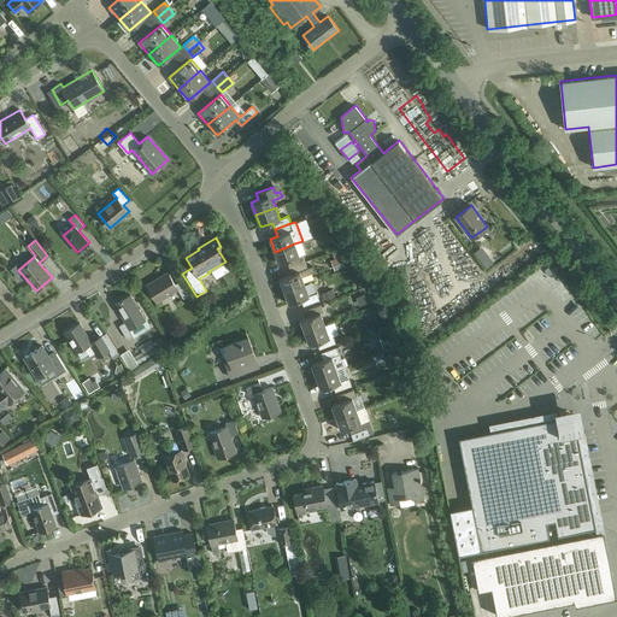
[(289,268),(305,262),(300,250),(297,251),(294,244),(275,252),(278,264),(287,262),(289,268)]
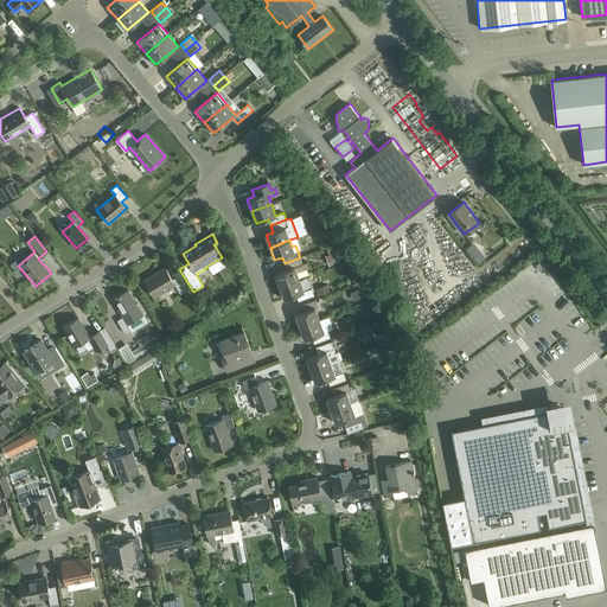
[(333,260),(345,254),(338,240),(326,246),(333,260)]
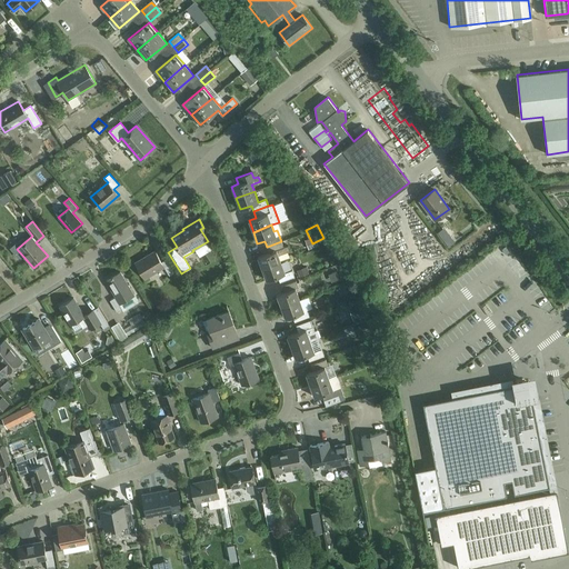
[(337,239),(341,256),(350,253),(345,237),(337,239)]
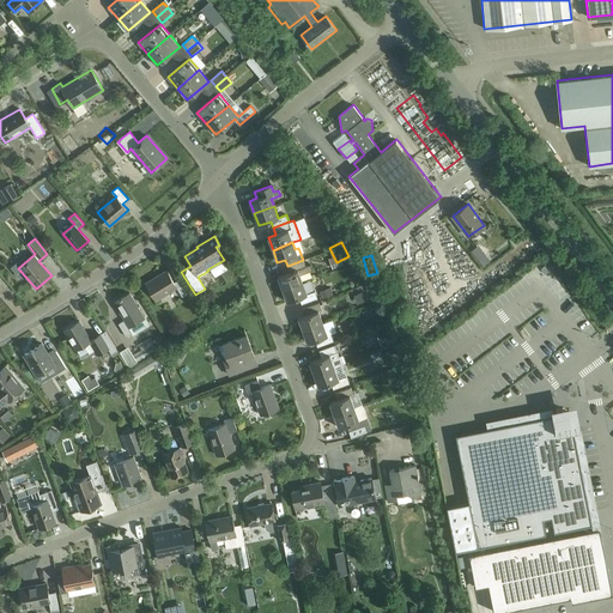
[(283,290),(302,283),(299,275),(311,271),(310,265),(305,267),(303,260),(287,266),(290,273),(278,277),(283,290)]
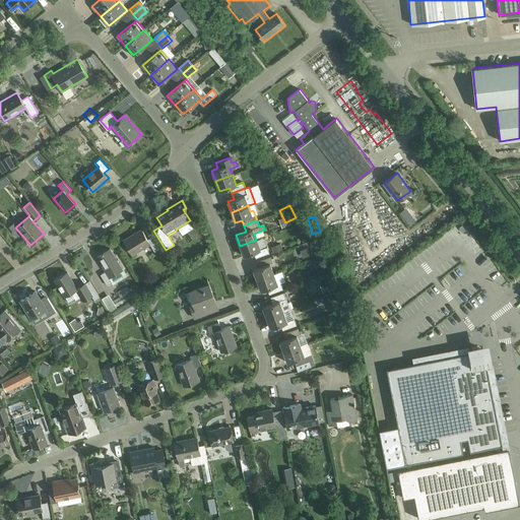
[(152,236),(147,239),(141,230),(124,240),(132,254),(149,244),(154,252),(159,248),(152,236)]
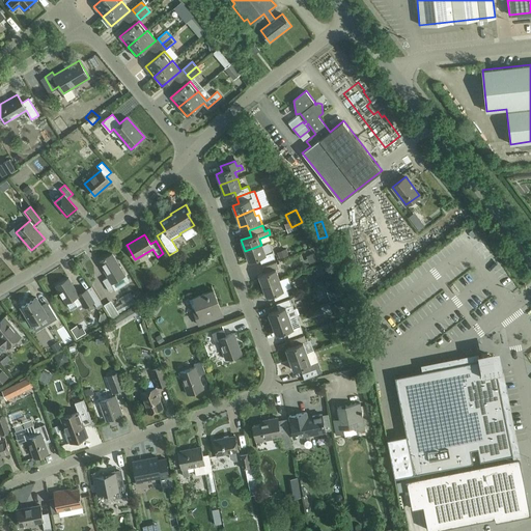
[(261,245),(245,251),(249,261),(259,258),(261,263),(275,258),(273,253),(266,255),(261,245)]
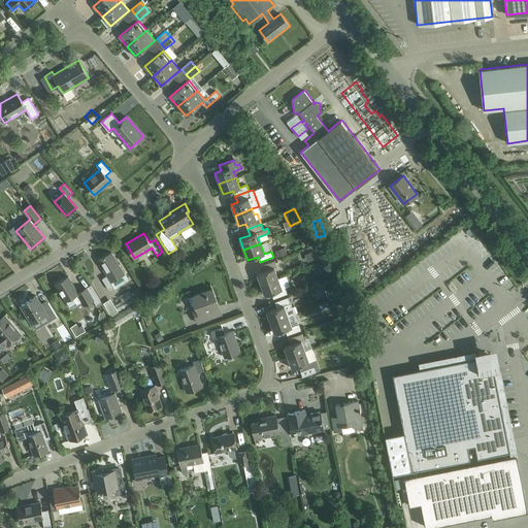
[(308,248),(312,256),(318,253),(314,244),(308,248)]
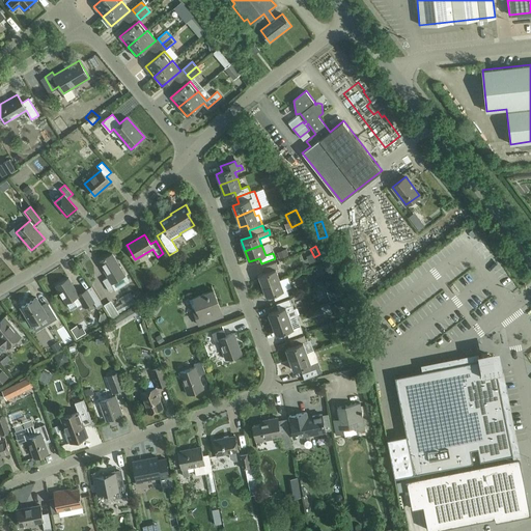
[(103,280),(109,290),(114,287),(115,289),(129,281),(111,254),(99,261),(108,277),(103,280)]
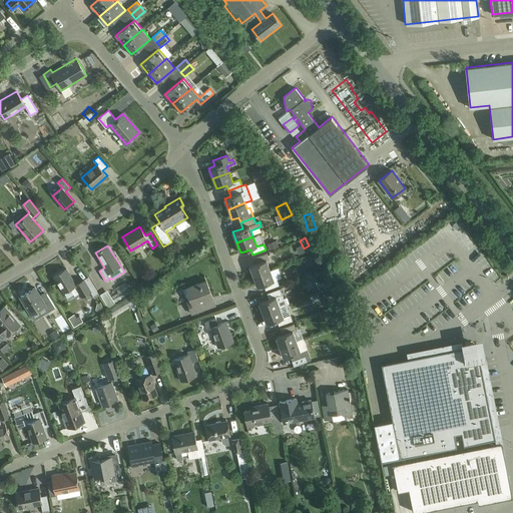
[(253,277),(270,271),(266,261),(269,260),(267,253),(253,259),(255,264),(249,267),(253,277)]
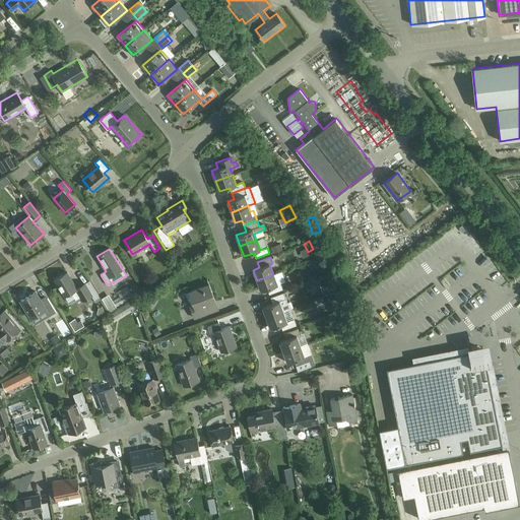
[(281,271),(273,274),(257,280),(261,290),(267,288),(269,295),(282,289),(280,283),(285,281),(281,271)]
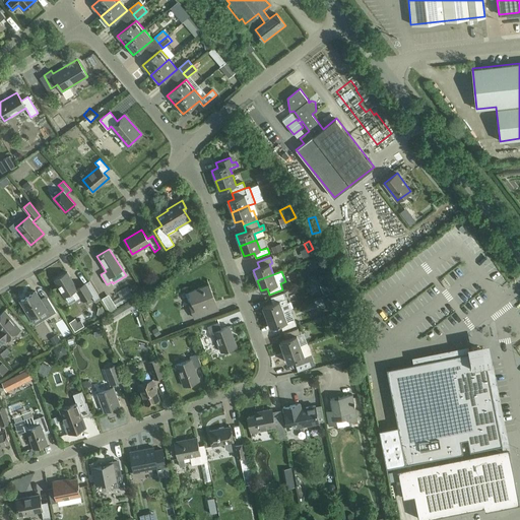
[(88,281),(77,288),(67,272),(55,279),(65,296),(71,291),(76,300),(81,297),(83,301),(92,296),(94,300),(99,297),(88,281)]
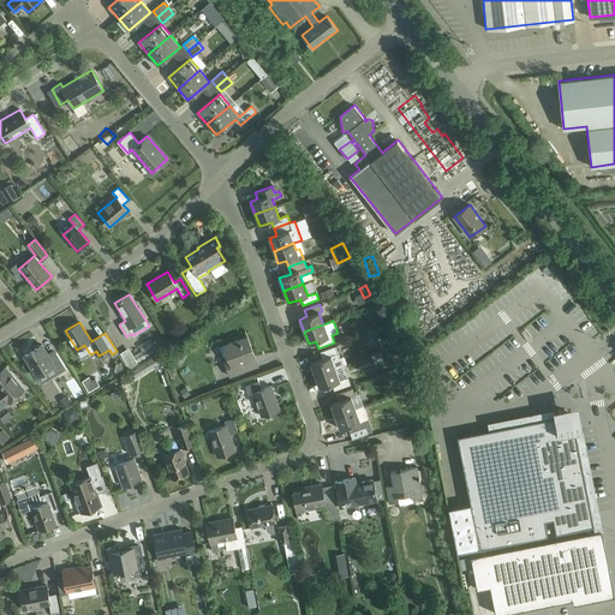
[(224,358),(231,376),(249,369),(246,360),(255,357),(248,336),(224,345),(228,357),(224,358)]
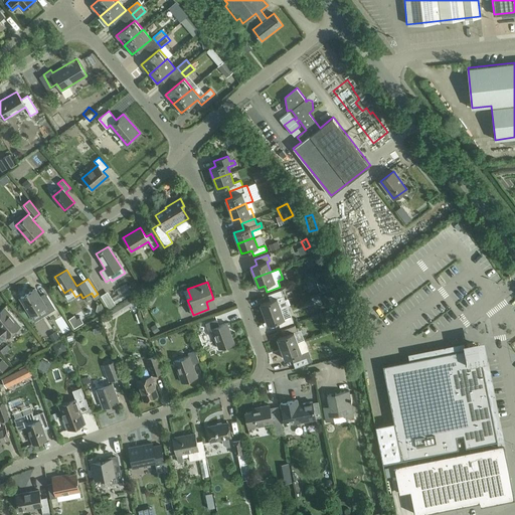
[(109,301),(117,297),(110,284),(102,289),(109,301)]
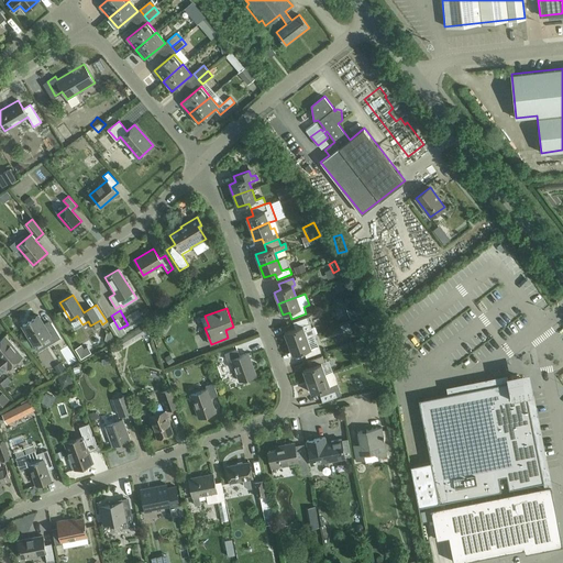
[(52,322),(45,327),(39,316),(22,326),(34,344),(50,335),(54,342),(61,338),(52,322)]
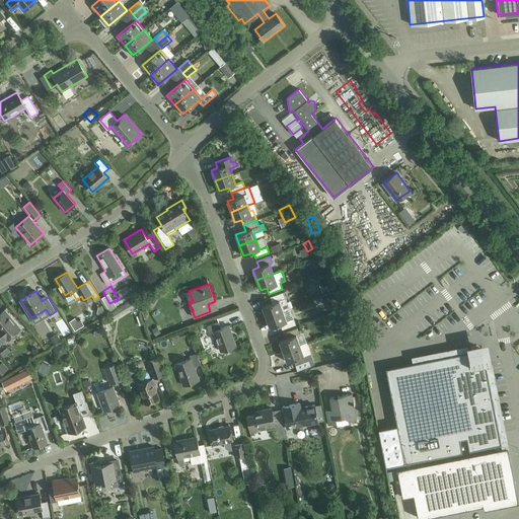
[(266,317),(283,311),(291,308),(289,301),(287,302),(283,292),(270,297),(273,303),(262,306),(266,317)]
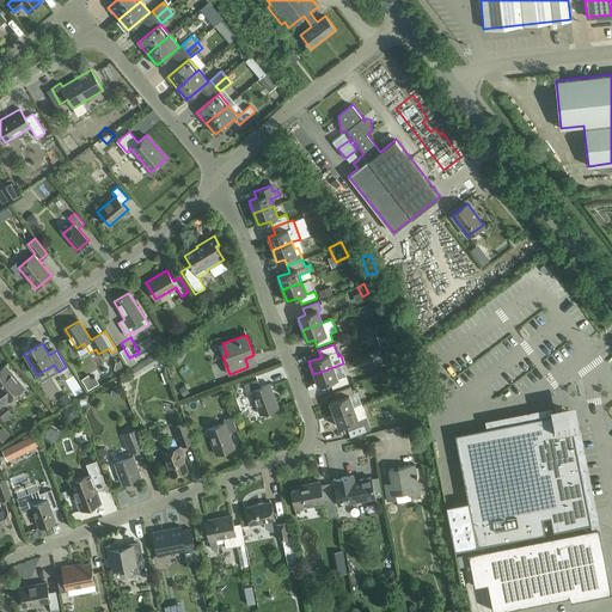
[(220,359),(213,361),(218,373),(224,371),(220,359)]
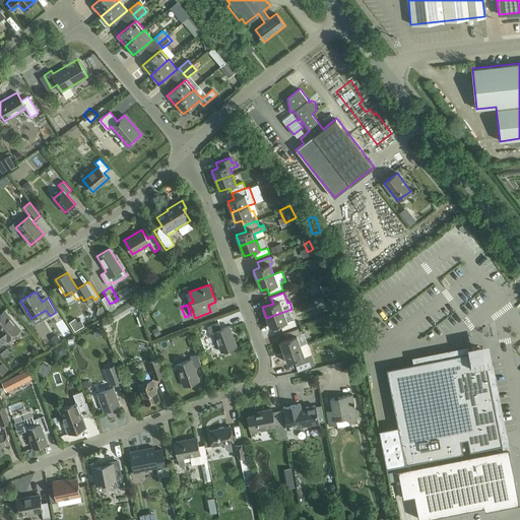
[(230,310),(232,316),(243,312),(241,306),(230,310)]
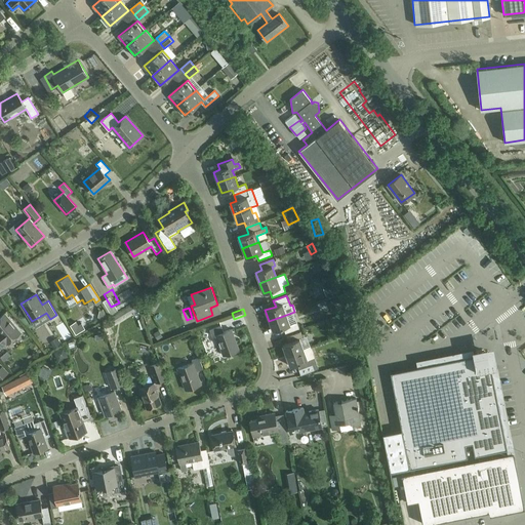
[(88,322),(82,313),(73,318),(78,328),(88,322)]
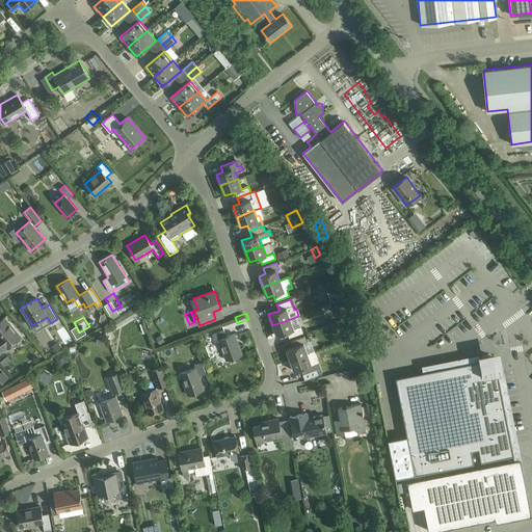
[(0,353),(6,348),(7,349),(21,337),(5,318),(0,321),(0,353)]
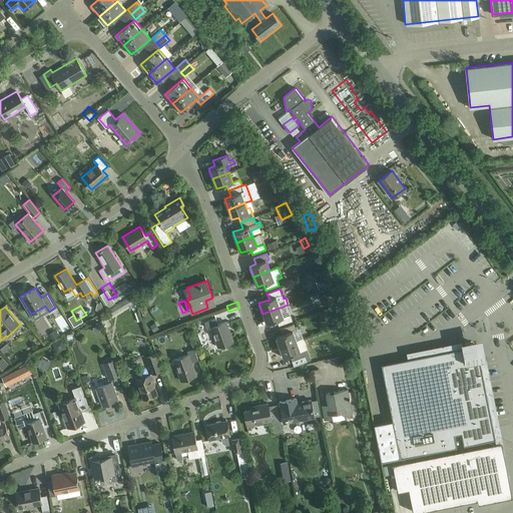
[(280,308),(263,314),(267,324),(277,320),(279,326),(292,321),(290,315),(284,318),(280,308)]
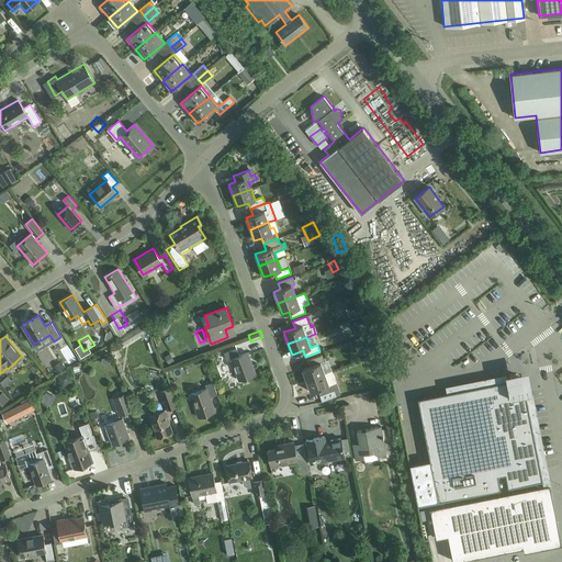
[(371,351),(375,362),(383,359),(379,348),(371,351)]
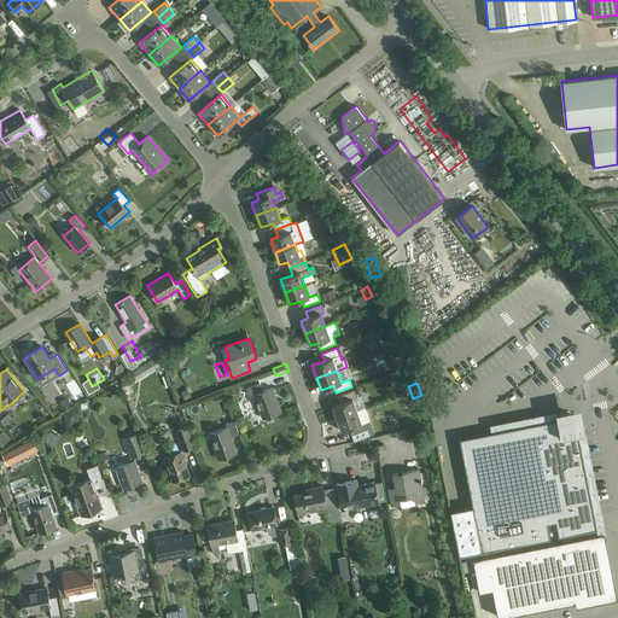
[(273,388),(263,391),(261,384),(246,389),(250,397),(255,396),(263,419),(281,412),(273,388)]
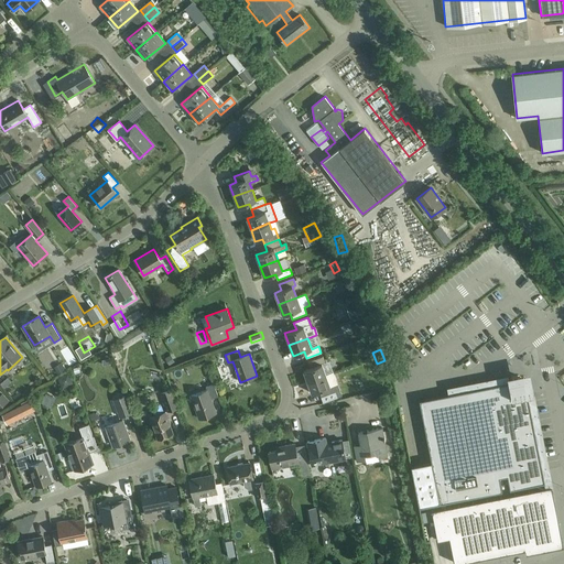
[(311,368),(304,371),(307,382),(326,376),(322,364),(325,362),(322,356),(308,361),(311,368)]
